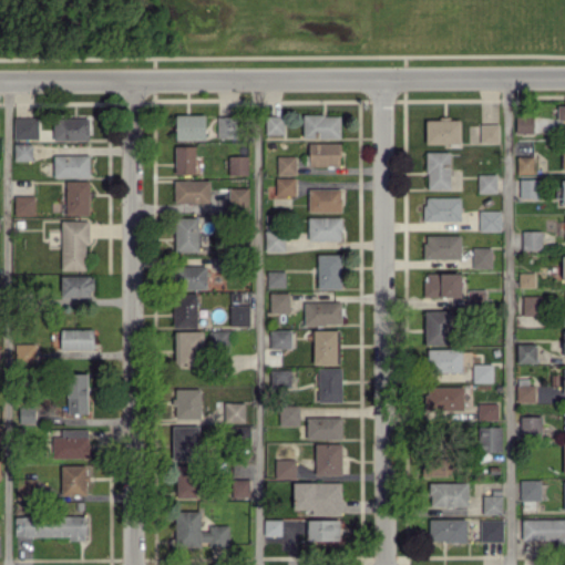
[(286,135),(286,116),(267,117),(267,136),(286,135)]
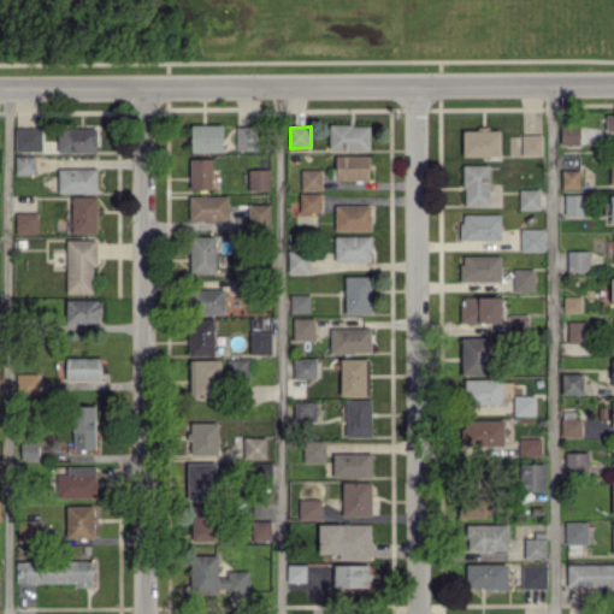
[(372,127),(330,128),(331,153),(372,152),(372,127)]
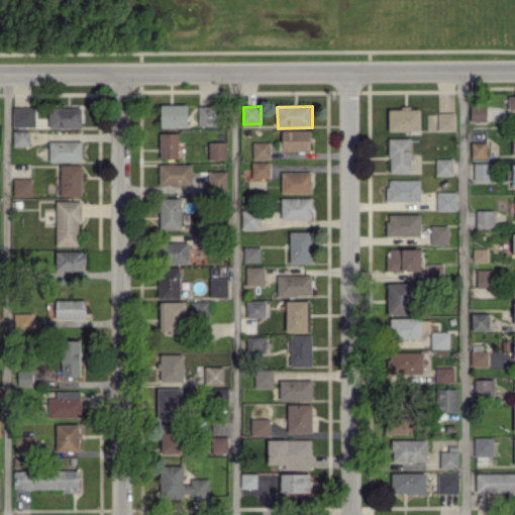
[(189,107),(162,107),(162,128),(189,129),(189,107)]
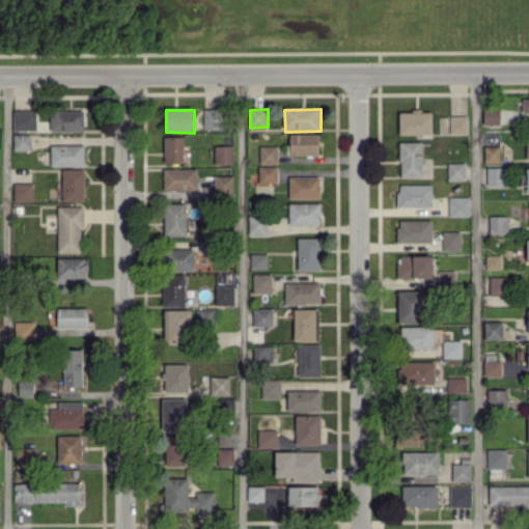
[(205,131),(223,131),(224,111),(205,111),(205,131)]
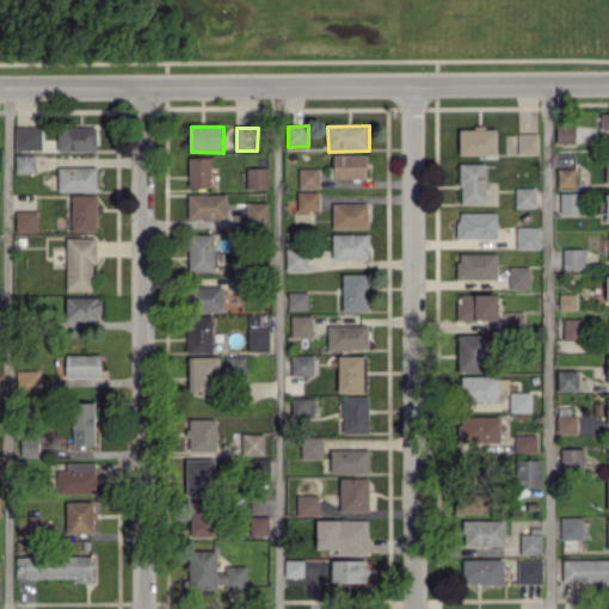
[(558,145),(577,145),(577,128),(557,128),(558,145)]
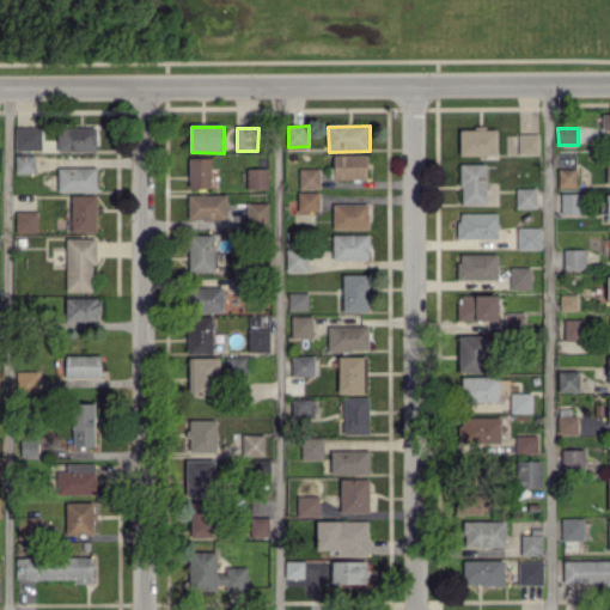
[(43,129),(17,129),(17,153),(43,153),(43,129)]
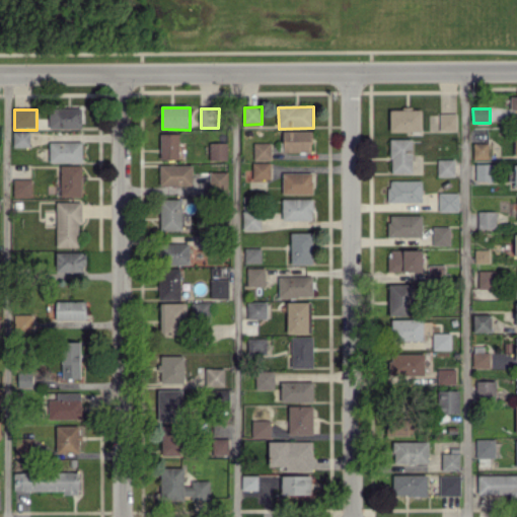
[(51,130),(83,129),(82,109),(51,111),(51,130)]
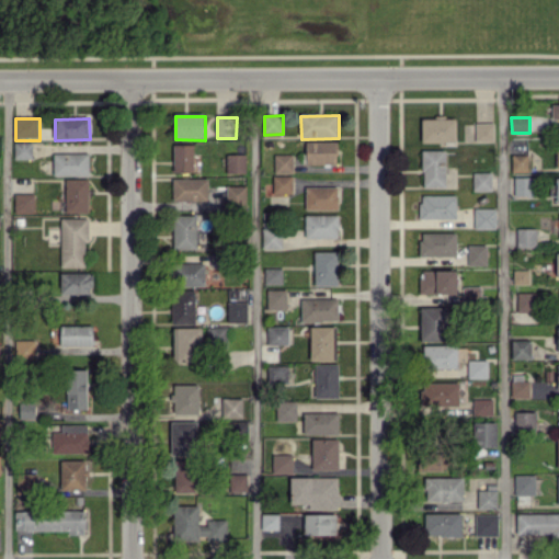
[(422,121),(423,145),(457,144),(456,121),(422,121)]
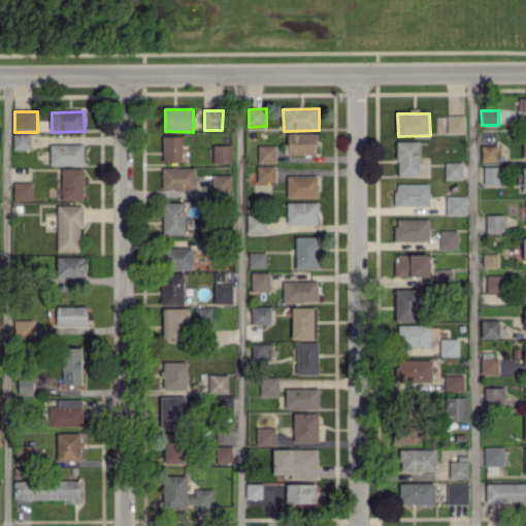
[(449,135),(466,135),(465,118),(449,118),(449,135)]
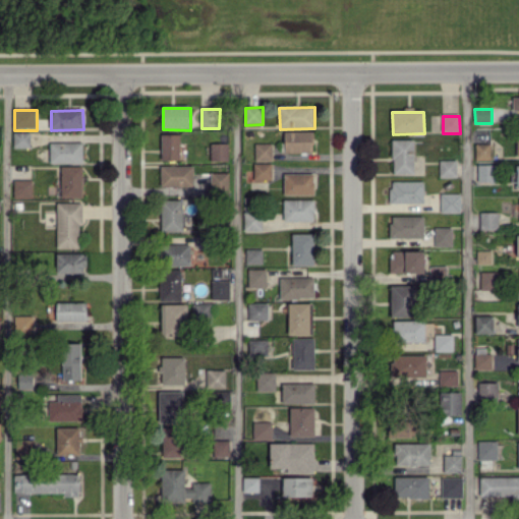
[(31,149),(31,133),(15,133),(15,149),(31,149)]
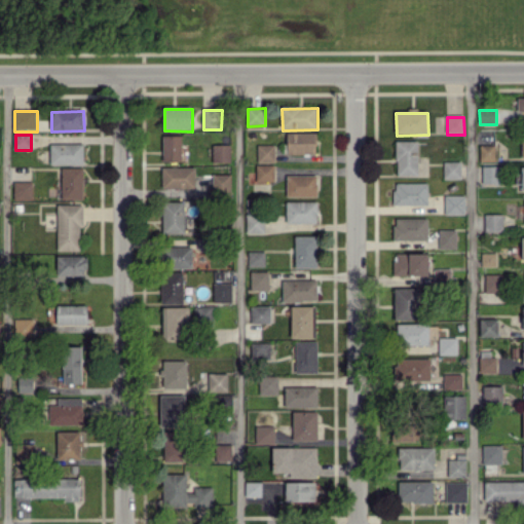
[(288,156),(317,155),(316,135),(288,135),(288,156)]
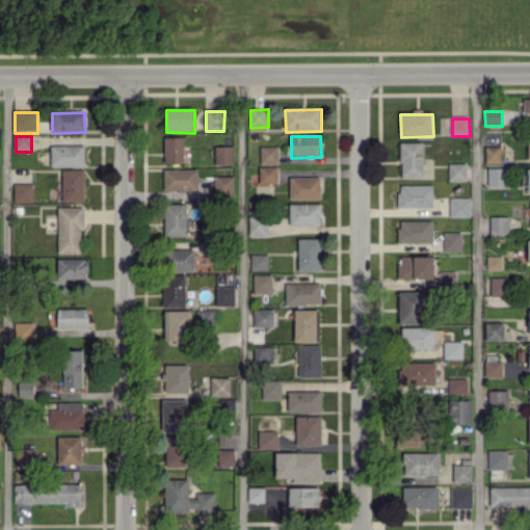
[(165,164),(185,164),(185,138),(166,138),(165,164)]
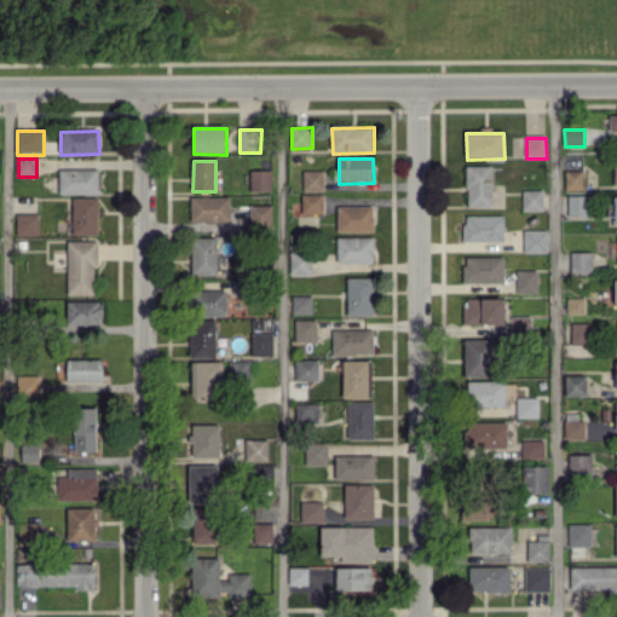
[(494,167),(467,167),(468,209),(494,209),(494,167)]
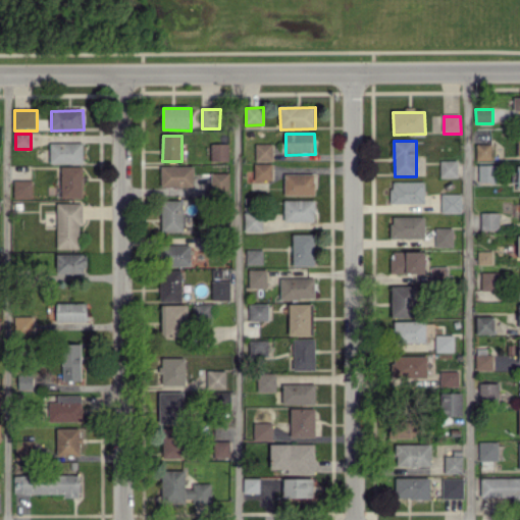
[(84,164),(84,144),(51,144),(51,165),(84,164)]
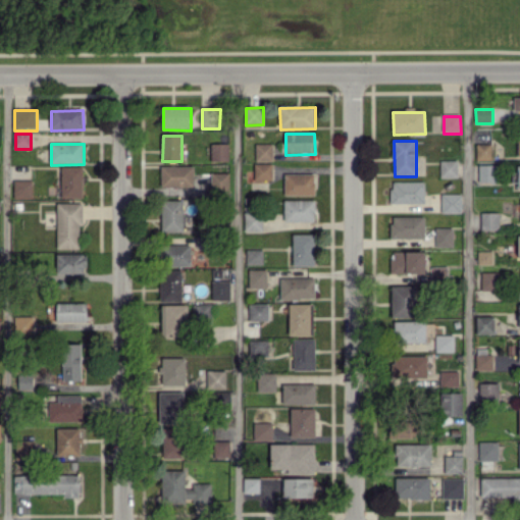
[(229,145),(212,145),(212,163),(230,163),(229,145)]
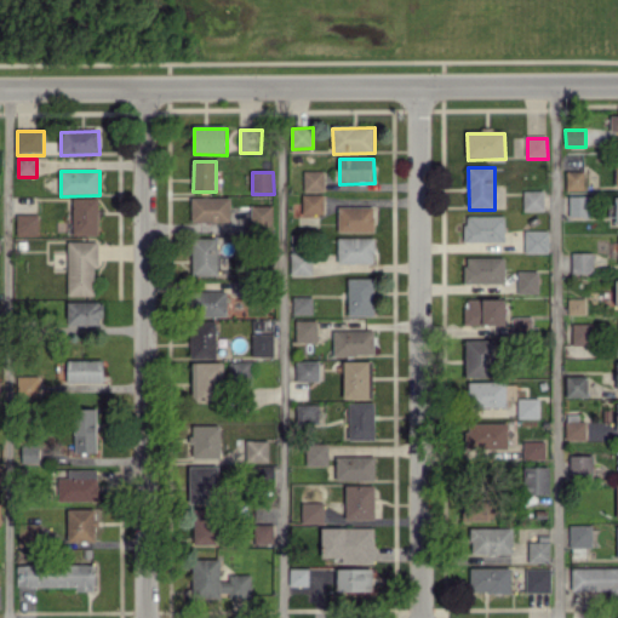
[(325,193),(325,172),(304,173),(305,193),(325,193)]
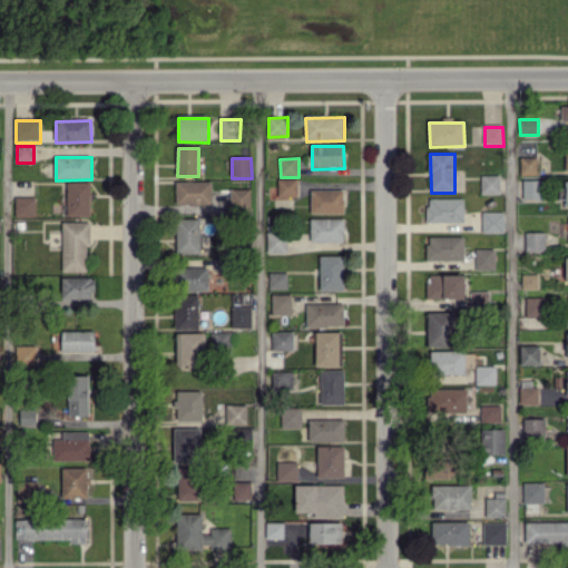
[(537,176),(538,158),(521,158),(521,176),(537,176)]
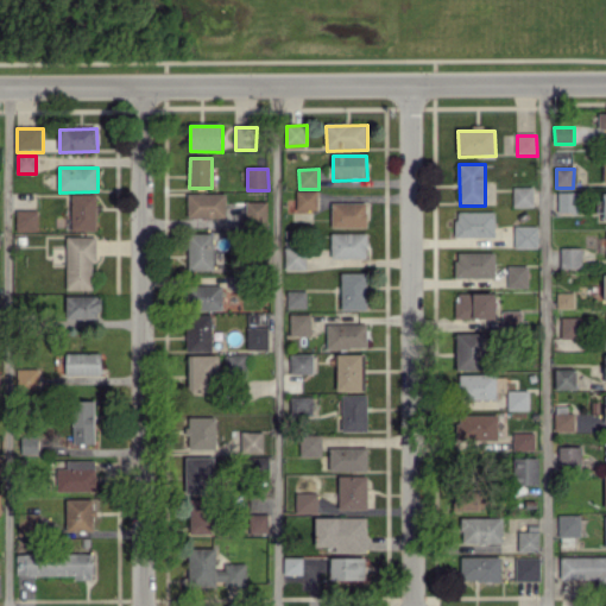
[(534,209),(535,189),(515,188),(513,209),(534,209)]
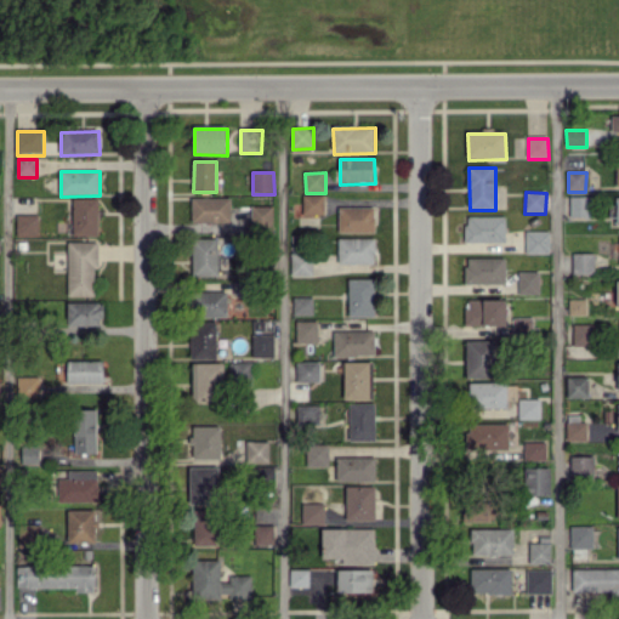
[(325,197),(304,197),(305,216),(325,216),(325,197)]
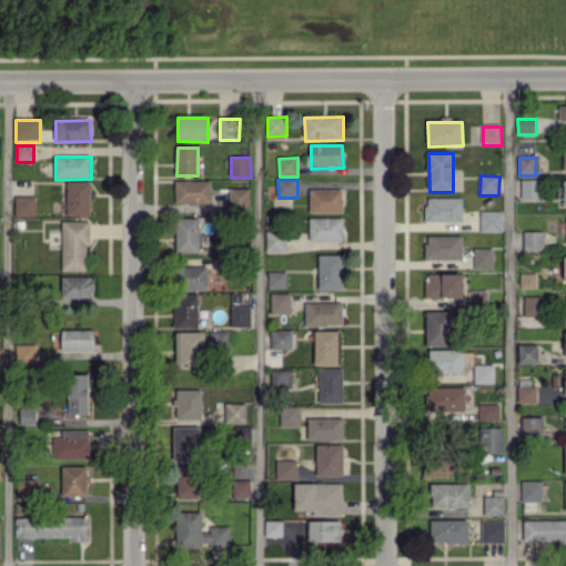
[(522,182),(523,201),(543,200),(542,181),(522,182)]
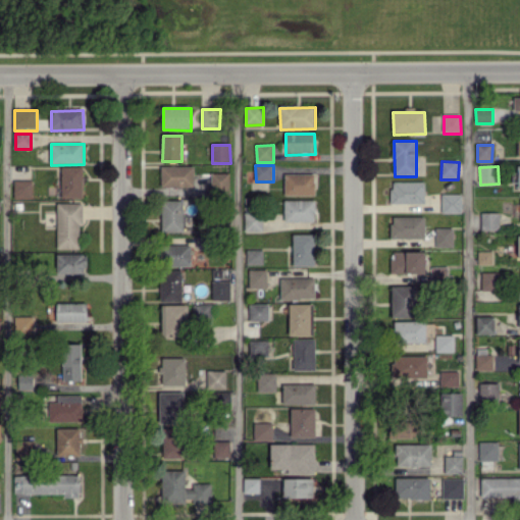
[(162,189),(195,189),(194,167),(161,168),(162,189)]
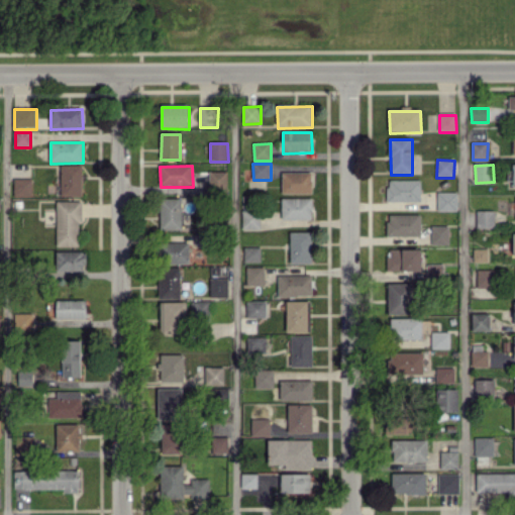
[(83,167),(61,167),(62,198),(83,197),(83,167)]
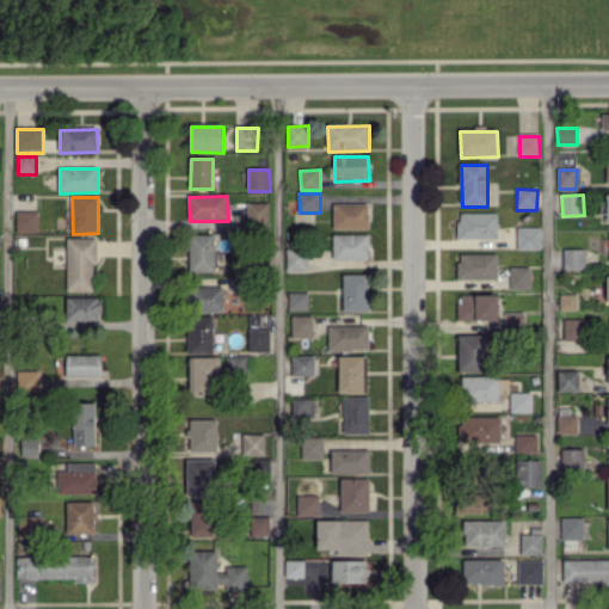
[(250,228),(270,227),(270,204),(248,204),(250,228)]
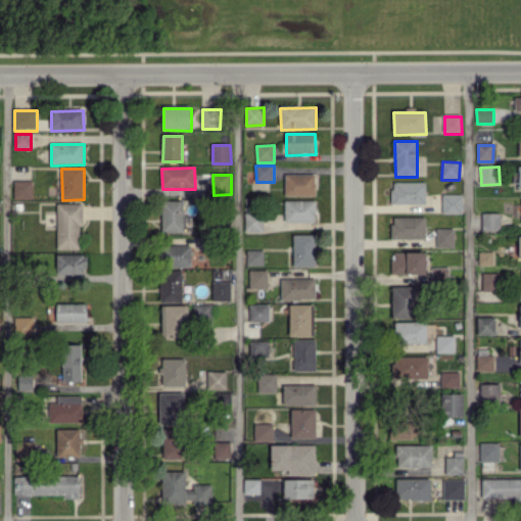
[(316,176),(285,176),(285,197),(316,197),(316,176)]
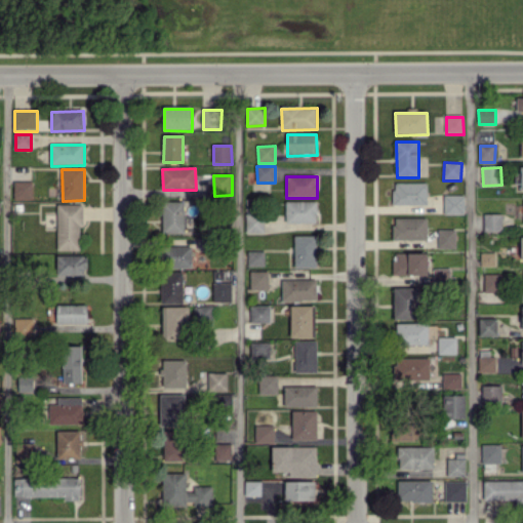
[(33,183),(14,184),(14,201),(33,201),(33,183)]
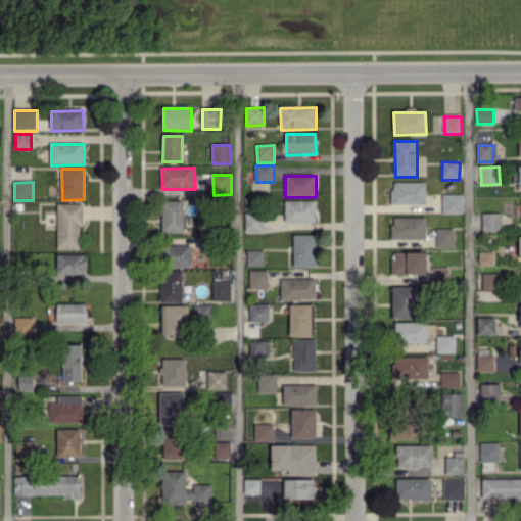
[(426,184),(393,184),(392,205),(426,205),(426,184)]
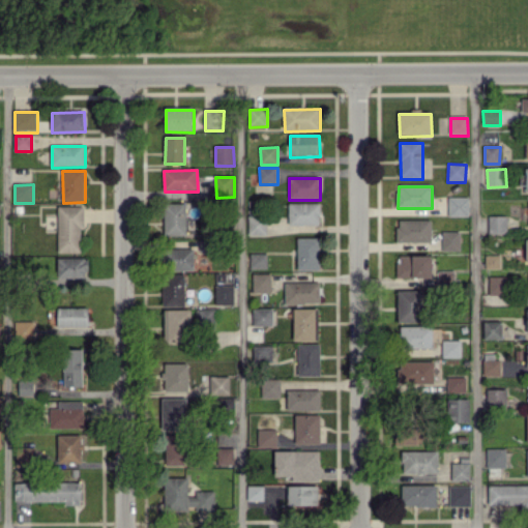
[(470,199),(448,199),(448,217),(470,217),(470,199)]
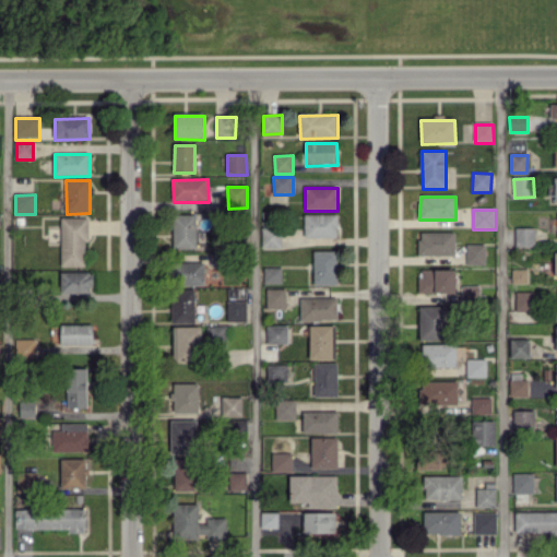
[(174,251),(198,250),(197,215),(173,216),(174,251)]
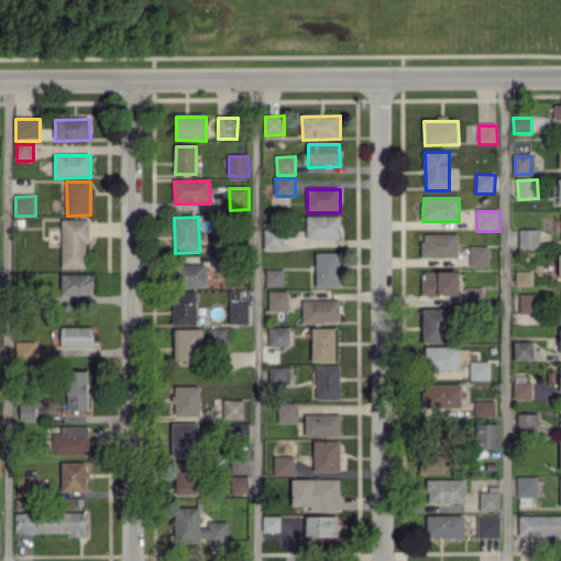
[(341,240),(340,217),(307,217),(307,241),(341,240)]
